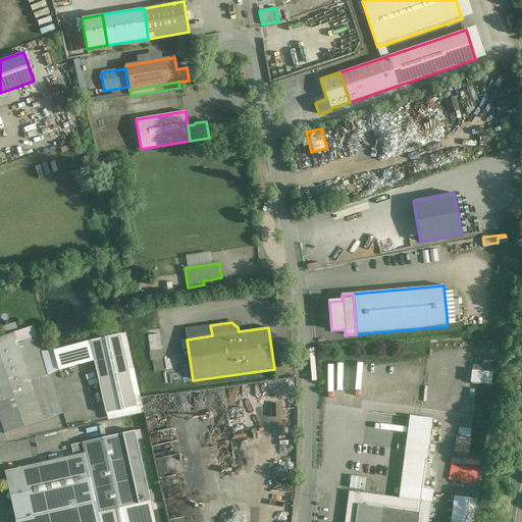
[(33,326),(0,336),(0,402),(34,390),(31,381),(50,375),(33,326)]
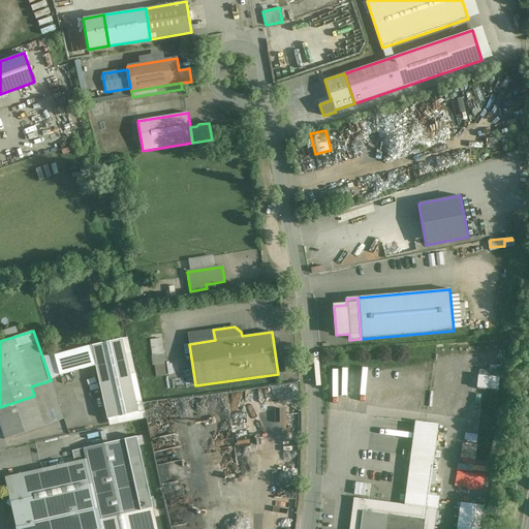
[(122,339),(90,346),(95,366),(107,419),(138,412),(122,339)]
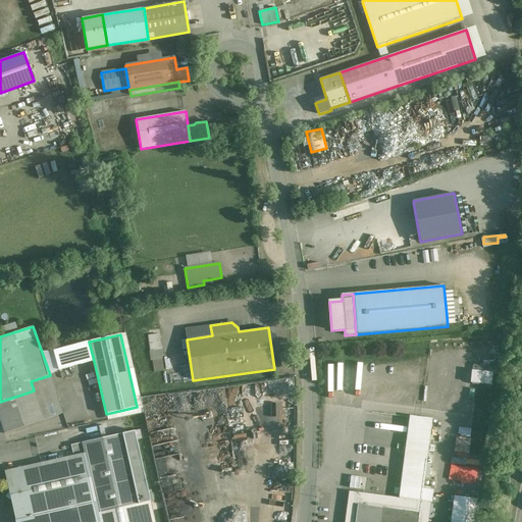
[(89,342),(53,351),(59,370),(94,361),(89,342)]
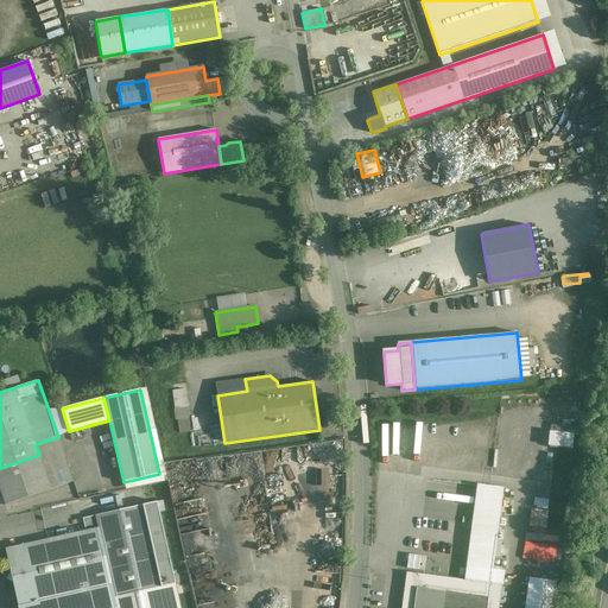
[(189,418),(177,420),(179,434),(191,432),(189,418)]
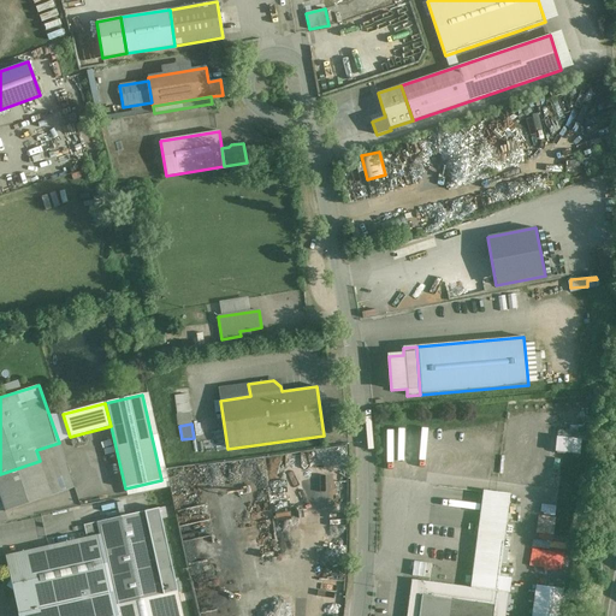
[(581,439),(557,437),(555,451),(579,454),(581,439)]
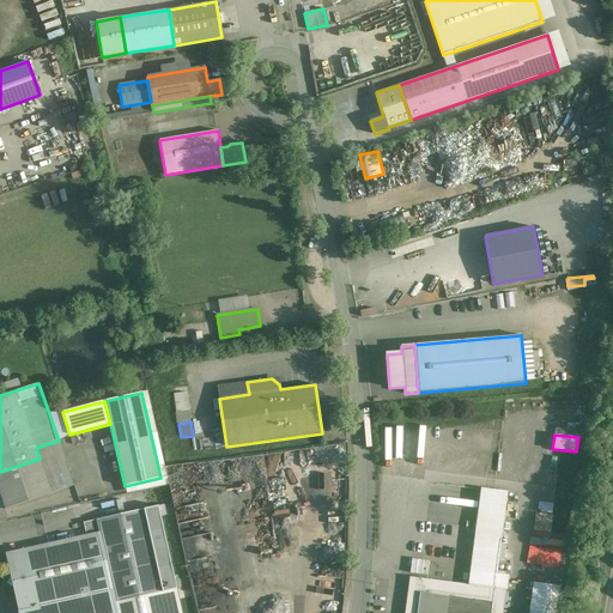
[(59,441),(36,448),(40,459),(52,493),(74,486),(59,441)]
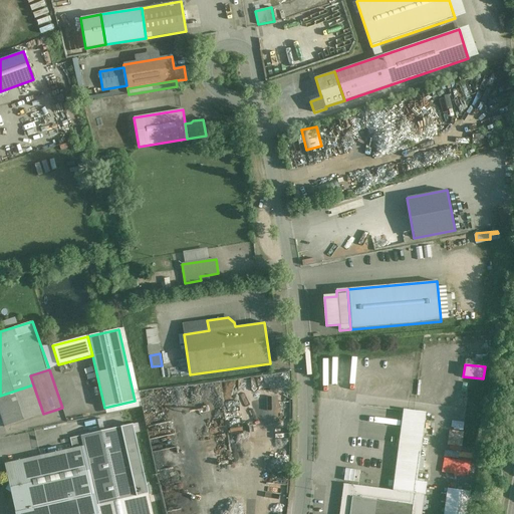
[(33,384),(0,396),(0,414),(4,427),(43,414),(33,384)]
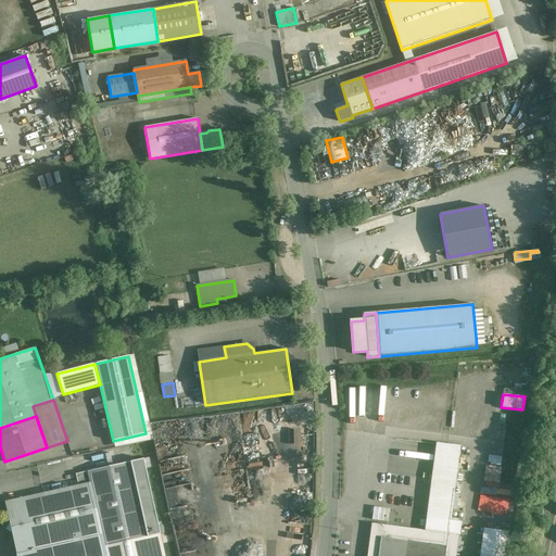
[(436,443),(425,530),(449,533),(450,521),(450,518),(459,446),(436,443)]
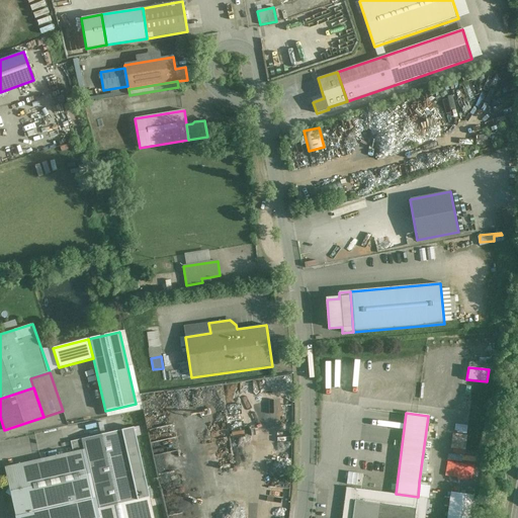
[(121,431),(107,434),(105,424),(76,430),(69,432),(73,452),(84,501),(95,499),(97,509),(117,505),(138,500),(121,431)]
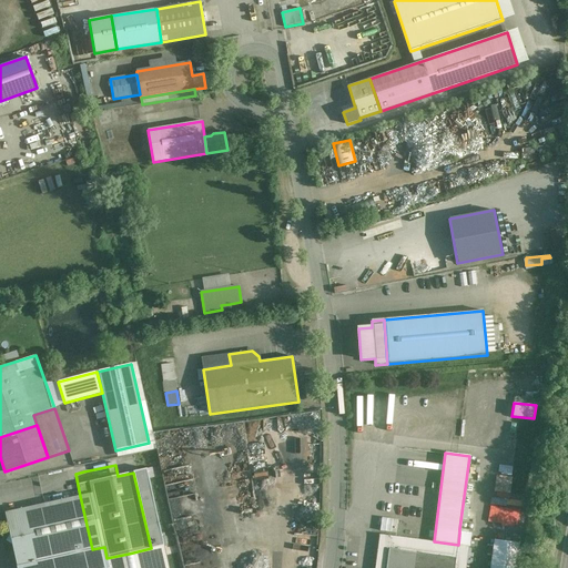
[(151,548),(164,546),(146,469),(133,473),(151,548)]
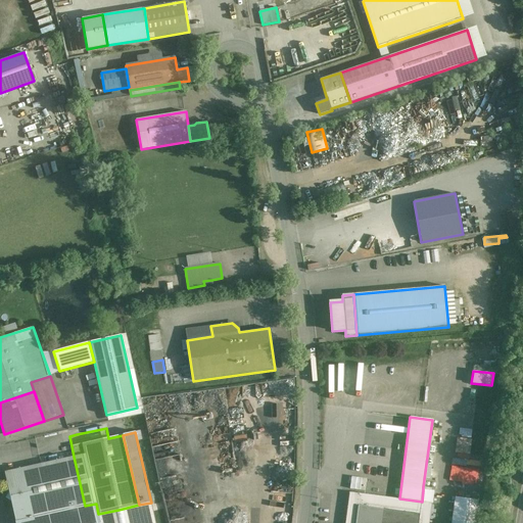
[(157,478),(185,473),(182,455),(154,460),(157,478)]
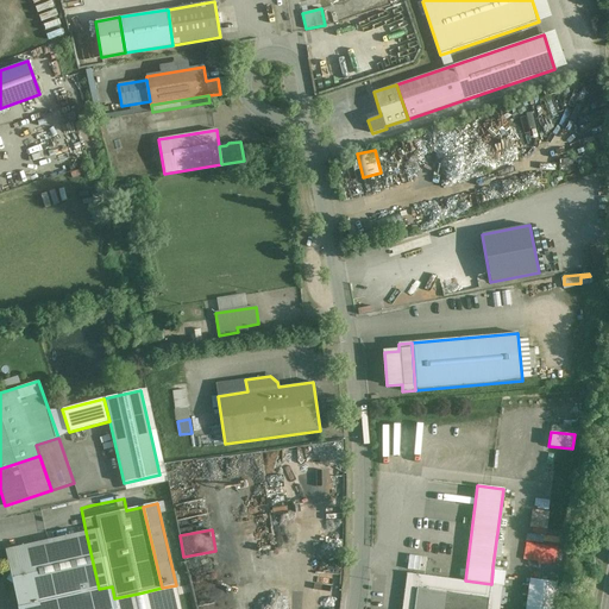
[(86,532),(5,550),(11,573),(7,581),(13,584),(18,608),(99,589),(86,532)]
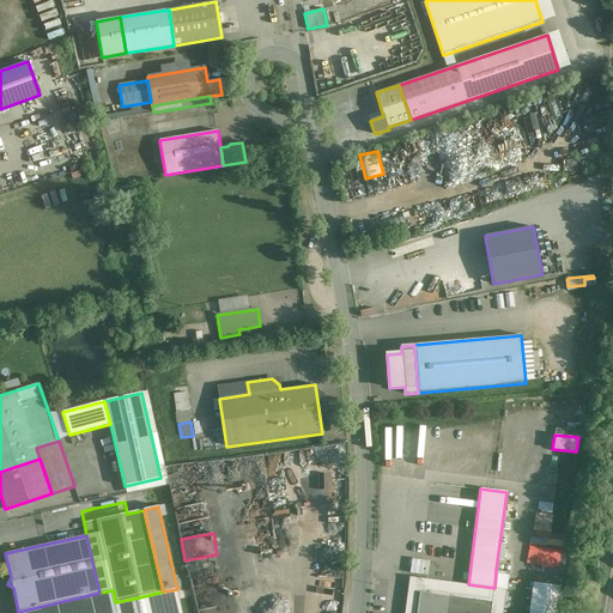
[(429,562),(412,559),(410,574),(428,576),(429,562)]
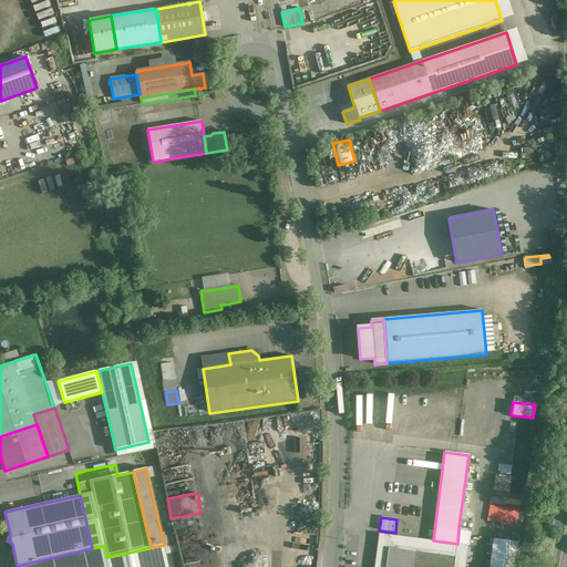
[(466,533),(459,532),(457,544),(467,546),(468,546),(470,534),(466,533)]
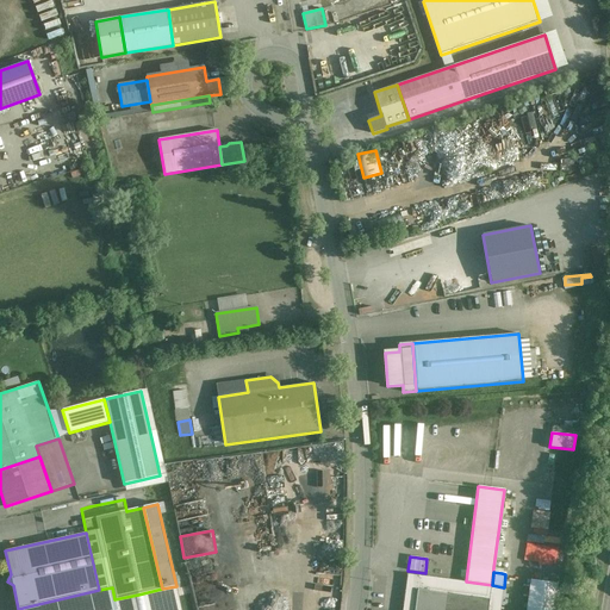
[(466,582),(408,574),(405,589),(417,590),(489,599),(487,609),(499,609),(503,587),(492,585),(466,582)]
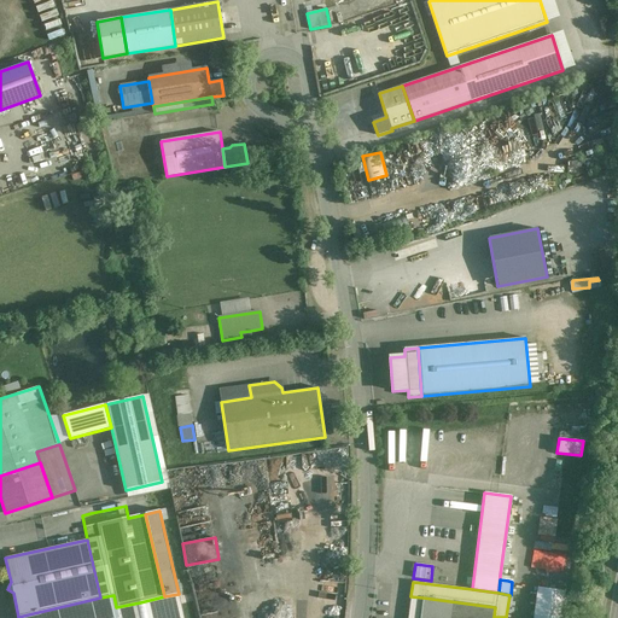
[(559,617),(564,592),(538,588),(534,617),(559,617)]
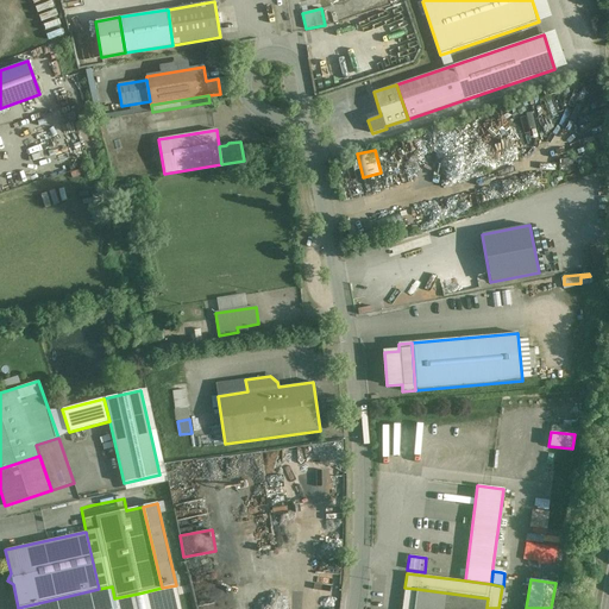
[(117,608),(181,608),(176,585),(162,588),(114,598),(117,608)]
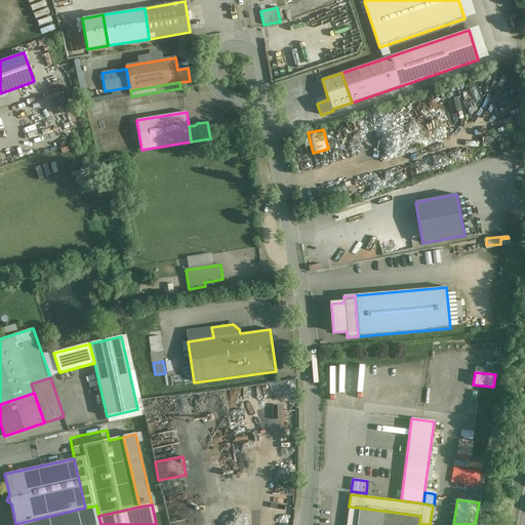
[(85,508),(15,524),(101,524),(98,516),(96,506),(85,508)]
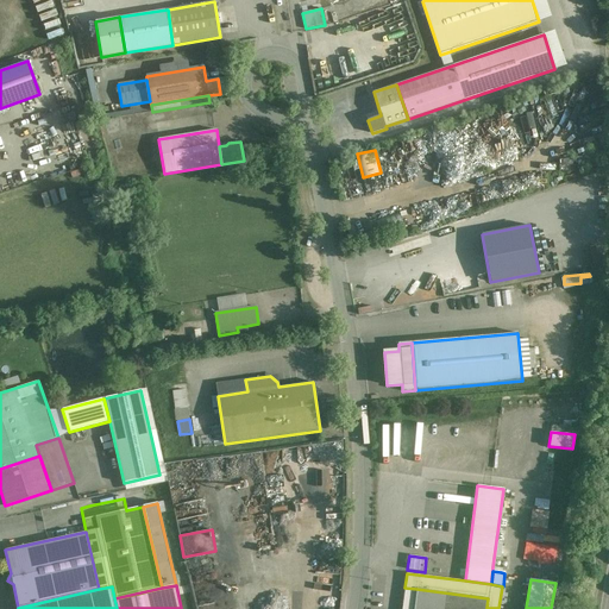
[(413,608),(416,589),(405,588),(401,608),(413,608)]
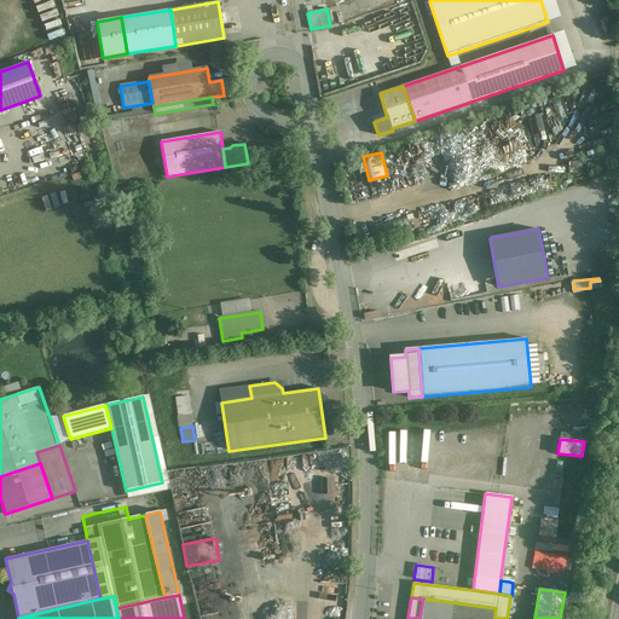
[(495,618),(496,608),(423,599),(420,618),(495,618)]
